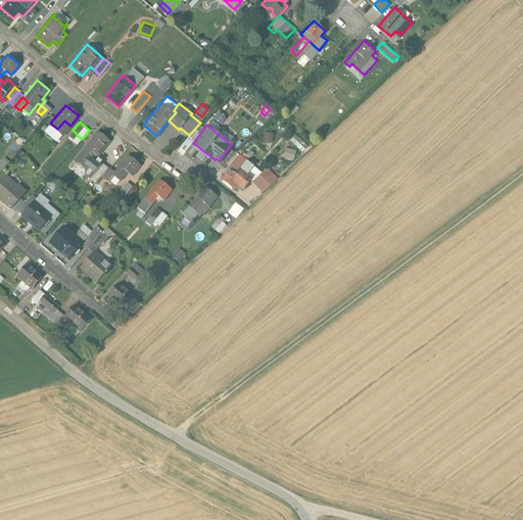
[(263,137),(271,141),(274,133),(266,129),(263,137)]
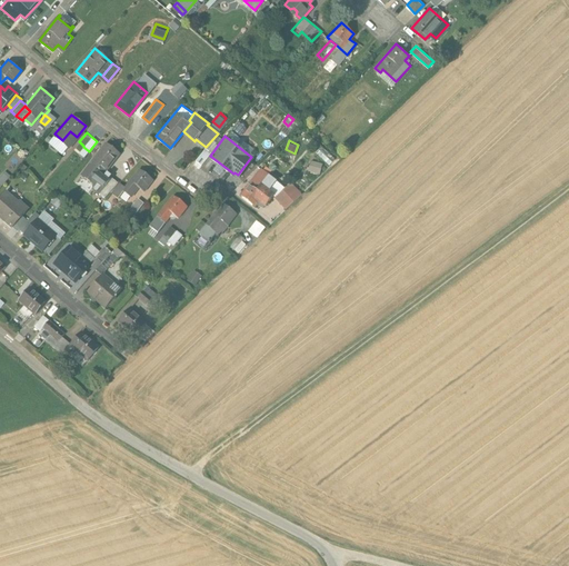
[(106,141),(81,172),(96,184),(97,181),(105,172),(120,151),(106,141)]
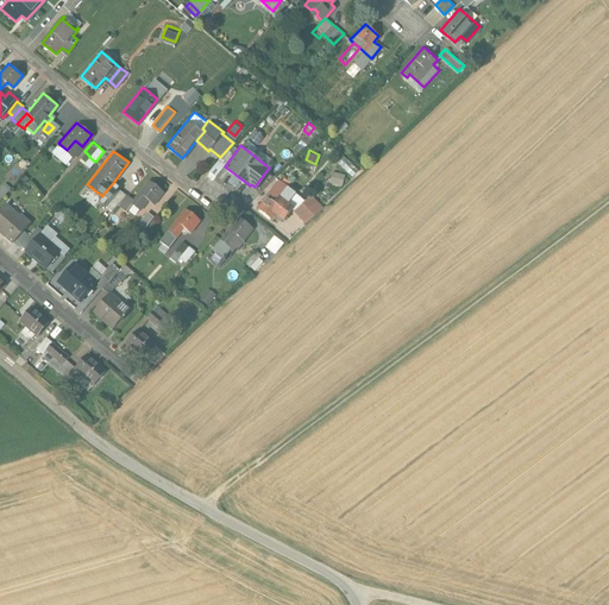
[(41,166),(32,176),(42,184),(50,175),(41,166)]
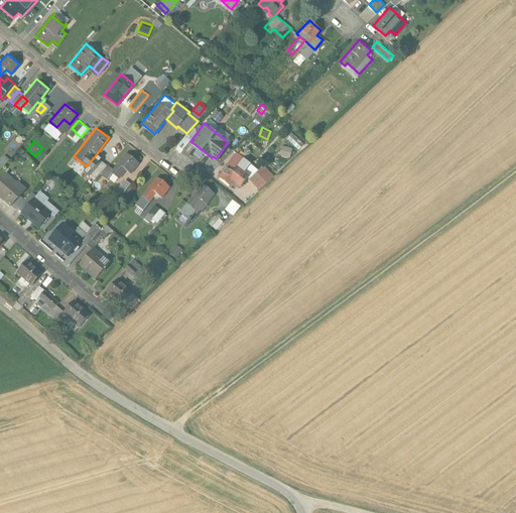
[(289,155),(292,146),(282,143),(279,152),(289,155)]
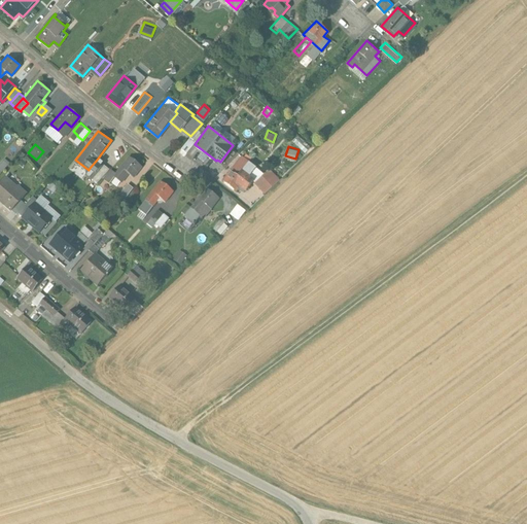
[(116,173),(115,174),(115,175),(121,180),(129,171),(135,175),(142,166),(130,155),(116,173)]
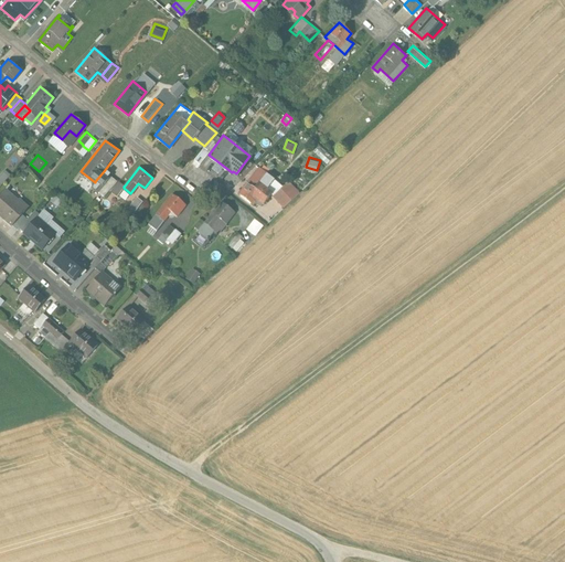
[(259,167),(248,182),(247,181),(240,192),(253,203),(257,198),(264,203),(272,192),(274,193),(284,184),(275,179),(259,167)]
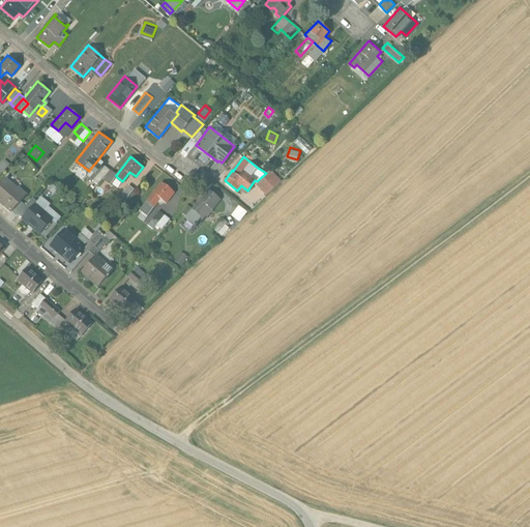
[(110,170),(97,160),(90,169),(95,172),(91,177),(97,182),(110,170)]
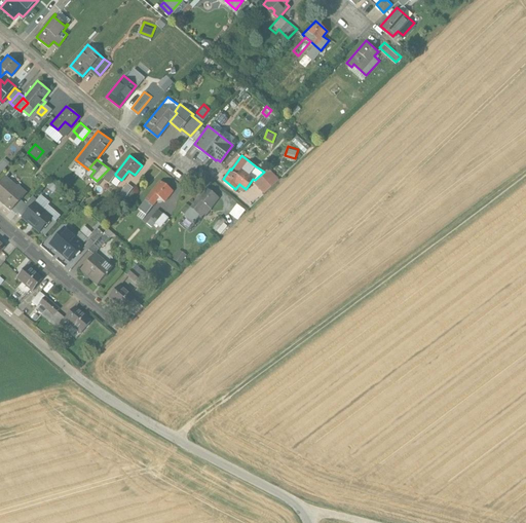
[(111,167),(104,177),(110,181),(115,175),(115,174),(116,173),(111,167)]
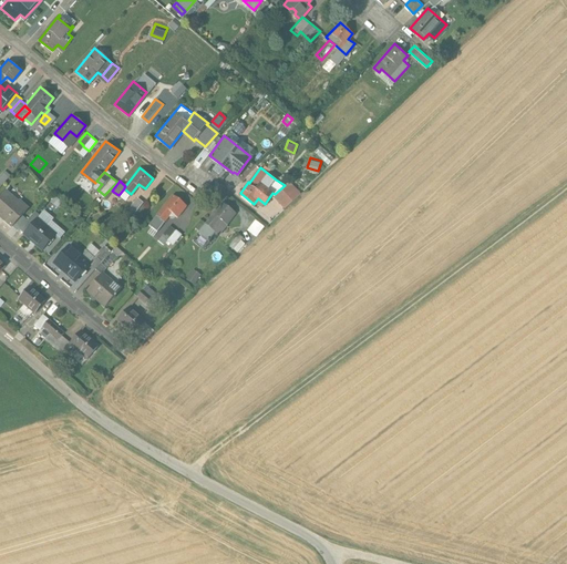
[(275,194),(275,195),(286,206),(300,193),(289,181),(285,185),(275,194)]
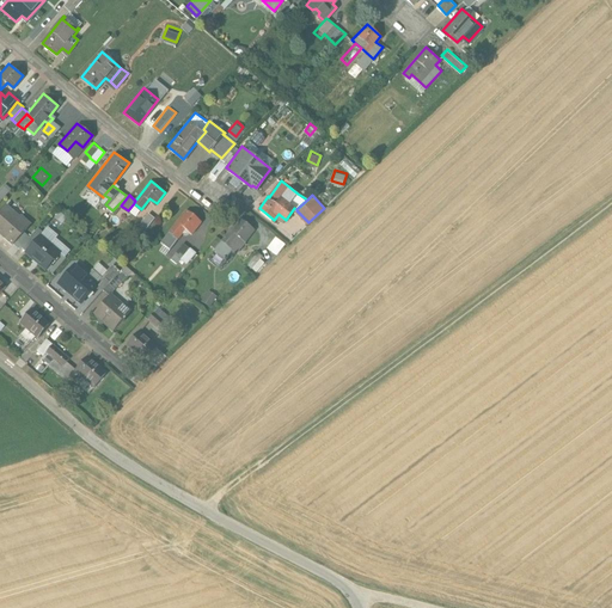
[(19,217),(6,206),(0,212),(0,231),(13,243),(13,241),(23,231),(30,222),(22,215),(19,217)]
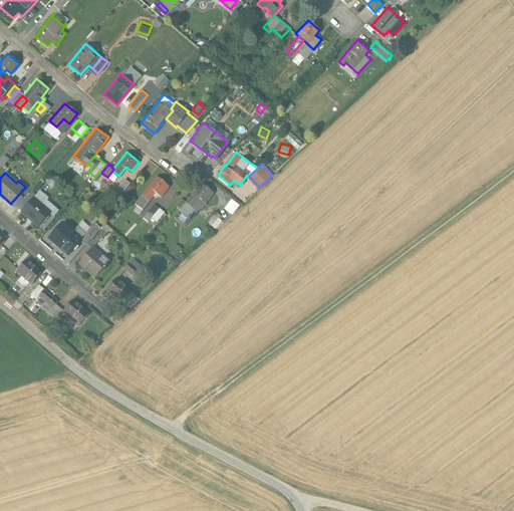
[(157,176),(136,203),(142,207),(148,199),(149,200),(156,191),(161,195),(169,185),(157,176)]
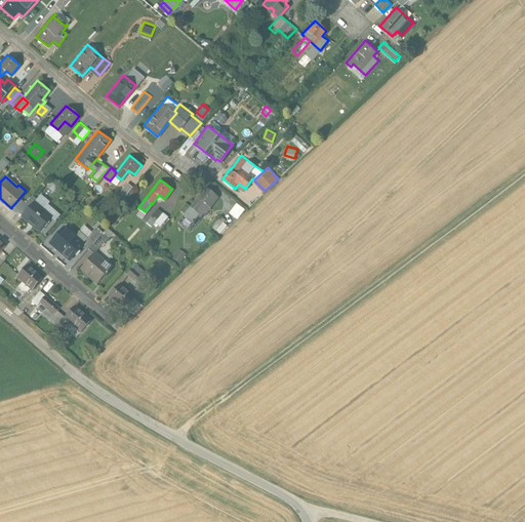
[(133,186),(128,182),(121,190),(126,194),(133,186)]
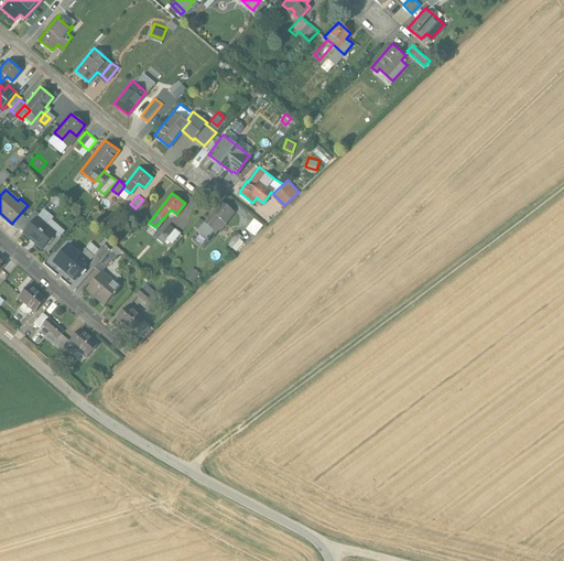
[(234,211),(220,200),(213,211),(225,220),(226,222),(234,211)]
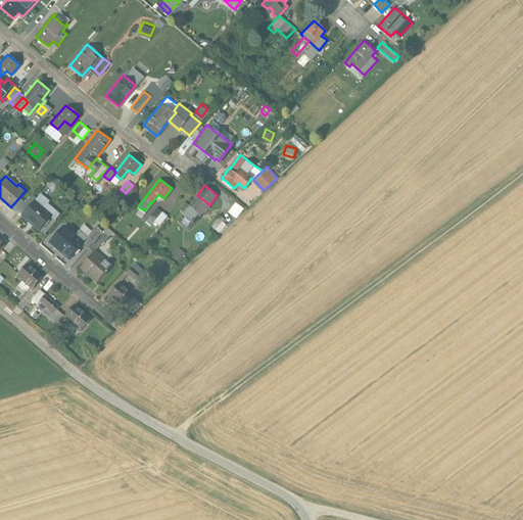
[(197,195),(190,204),(191,204),(188,207),(186,205),(181,213),(185,216),(186,215),(188,217),(191,213),(192,214),(196,208),(198,210),(200,209),(203,211),(208,204),(197,195)]
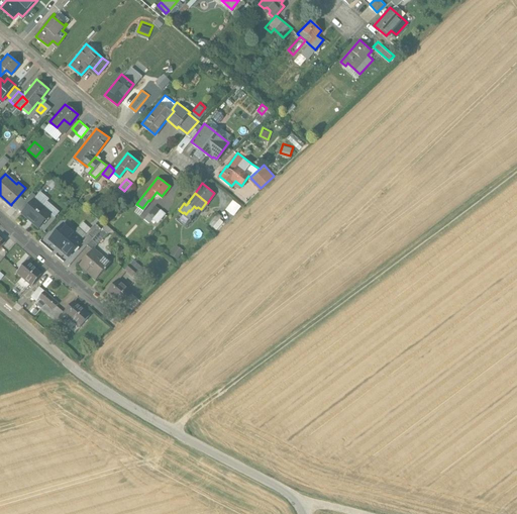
[(19,195),(11,204),(16,208),(24,199),(19,195)]
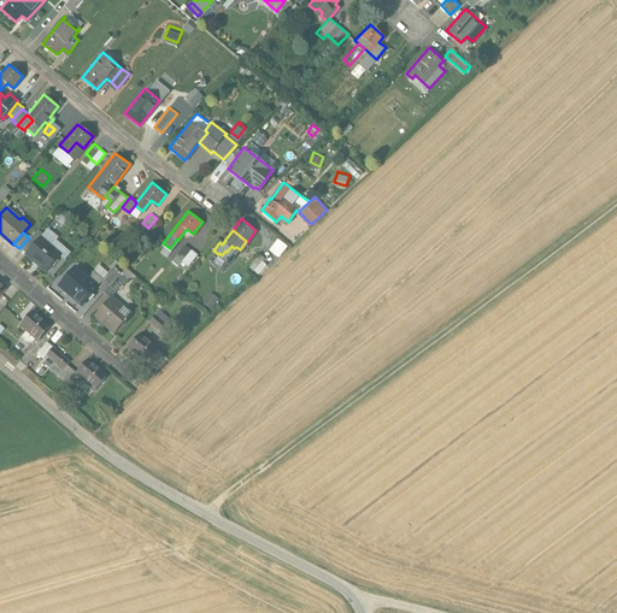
[(277,235),(269,247),(278,254),(287,242),(277,235)]
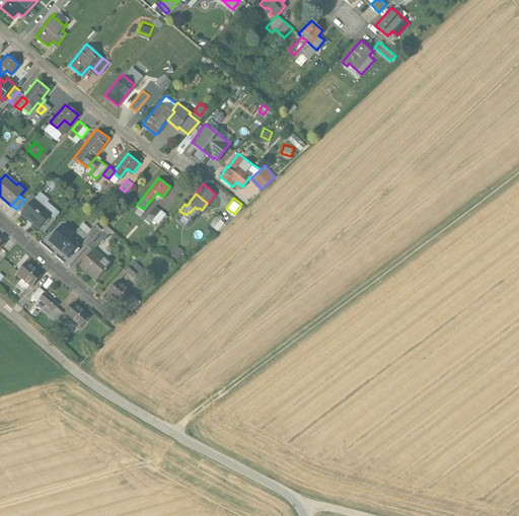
[(52,213),(34,199),(22,213),(40,227),(52,213)]
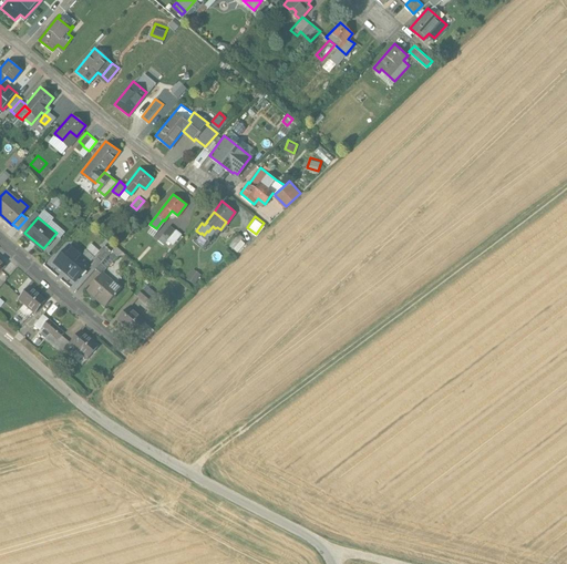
[(169,224),(158,238),(163,243),(175,227),(169,224)]
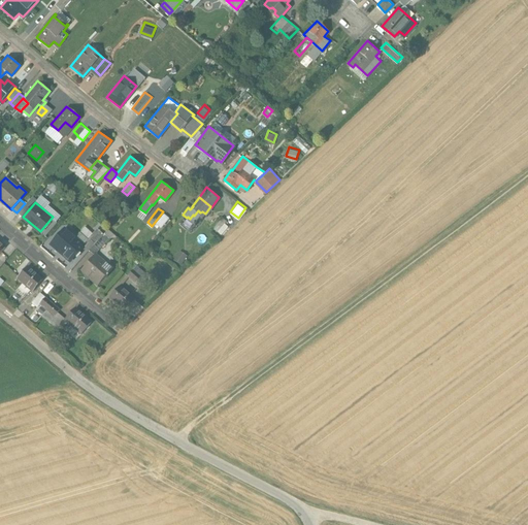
[(164,212),(157,222),(161,226),(169,217),(164,212)]
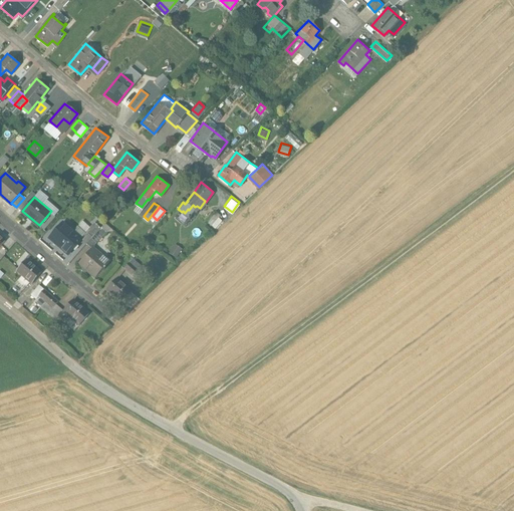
[(216,210),(208,219),(213,223),(221,214),(216,210)]
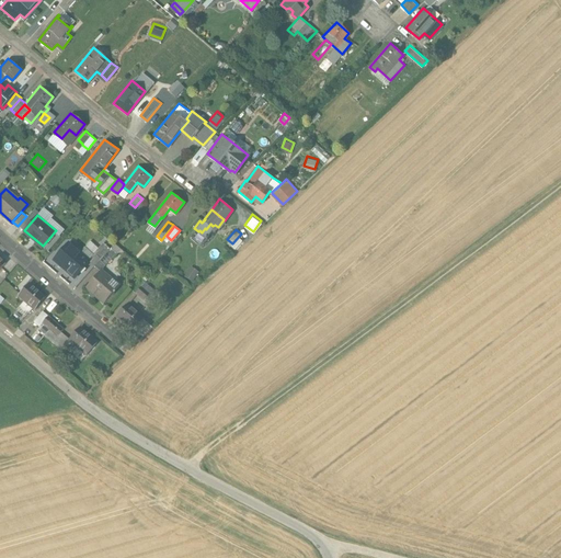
[(69,241),(55,257),(68,268),(67,269),(75,276),(86,263),(78,257),(81,252),(82,250),(77,246),(76,248),(69,241)]
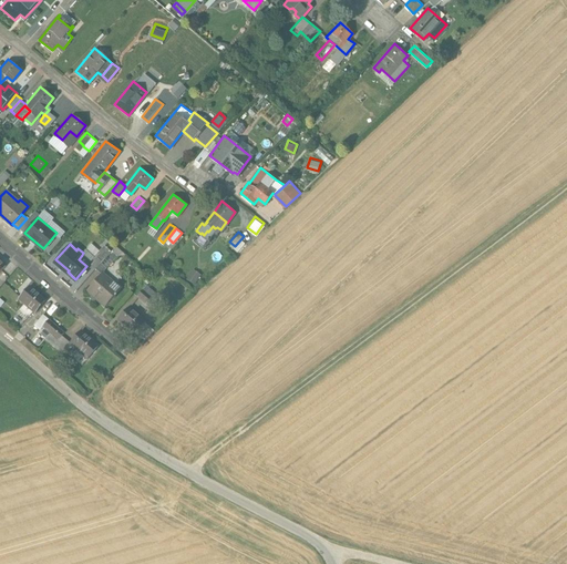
[(105,245),(90,262),(90,263),(95,267),(112,250),(105,245)]
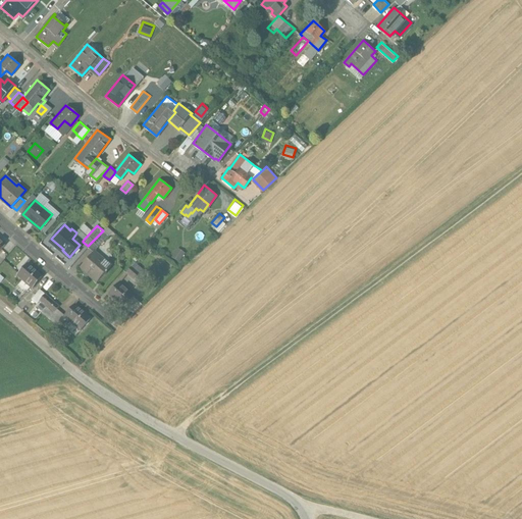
[(103,230),(88,246),(94,251),(95,250),(108,235),(103,230)]
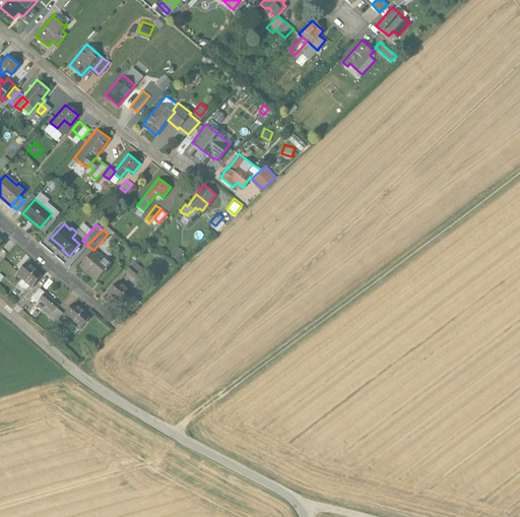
[(93,250),(80,265),(96,280),(111,263),(94,249),(93,250)]
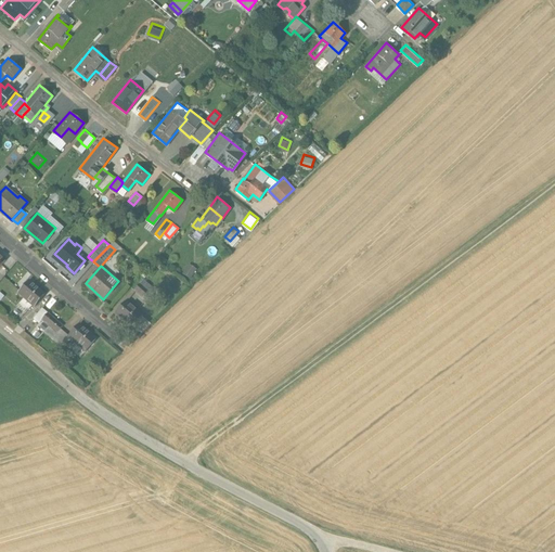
[(46,293),(28,279),(17,292),(34,306),(46,293)]
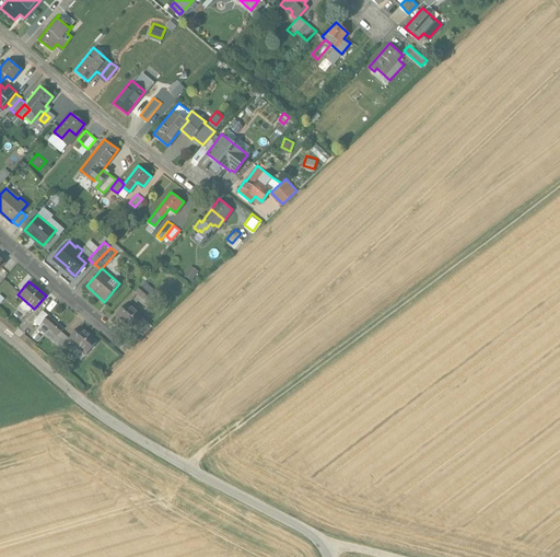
[(142,283),(136,290),(143,298),(150,290),(142,283)]
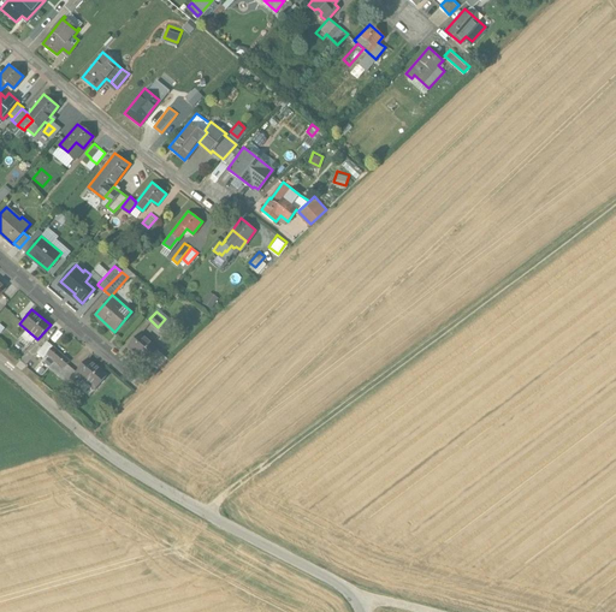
[(159,346),(141,331),(129,345),(147,361),(148,360),(158,349),(159,346)]
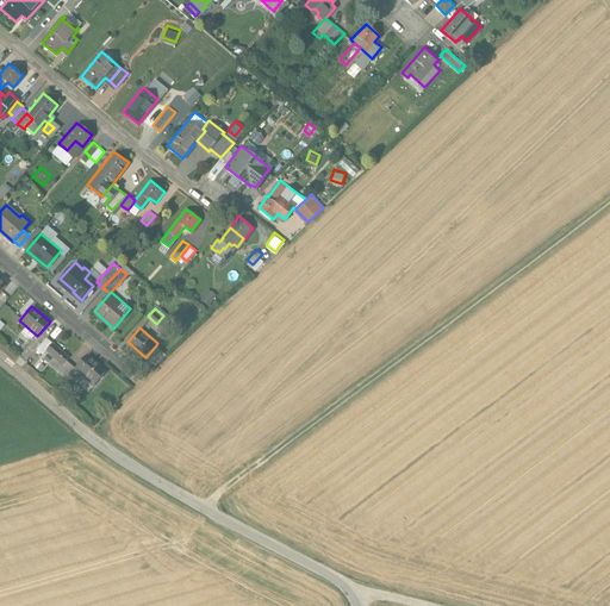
[(53,342),(45,350),(54,357),(61,349),(53,342)]
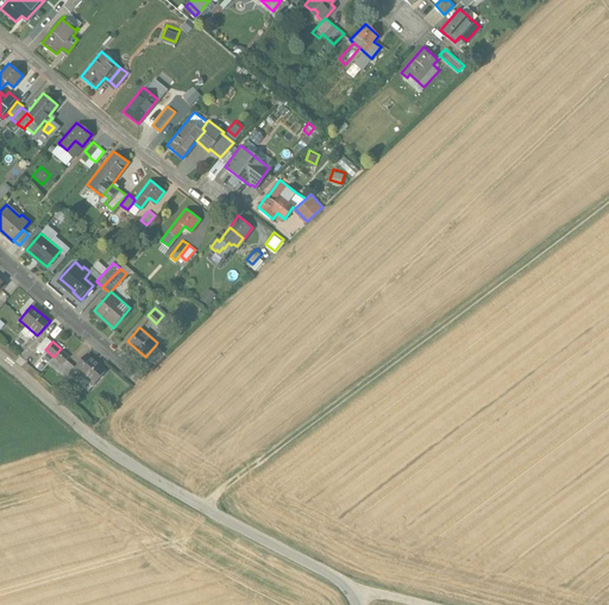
[(156,345),(146,355),(156,364),(167,353),(156,345)]
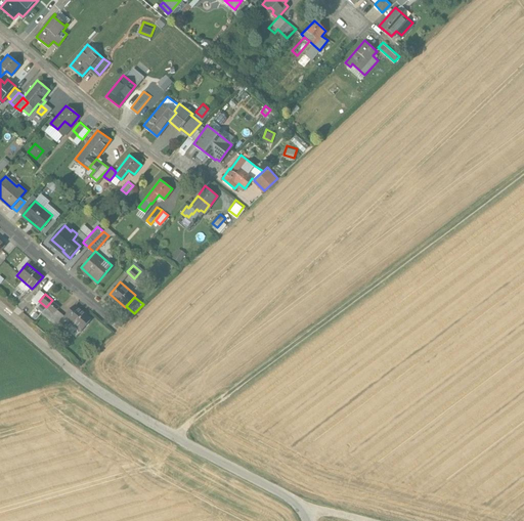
[(52,300),(46,307),(53,313),(59,306),(52,300)]
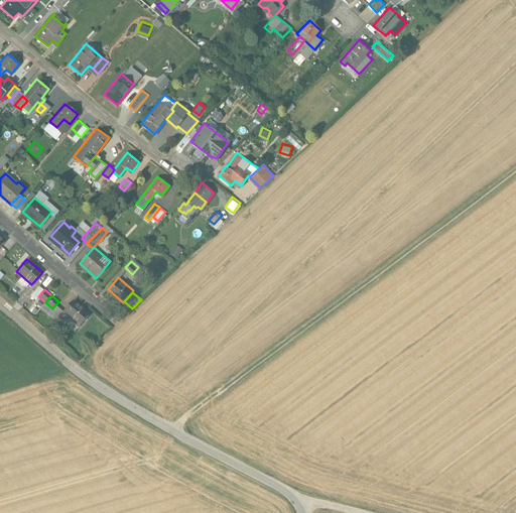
[(89,312),(74,299),(63,311),(79,325),(89,312)]
